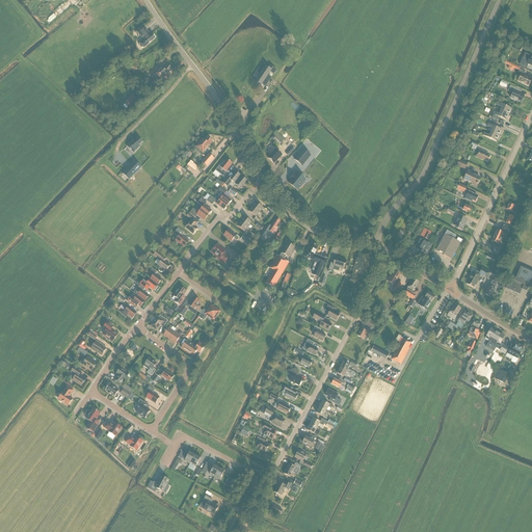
[(44,21),(47,25),(48,27),(72,6),(67,0),(44,21)]
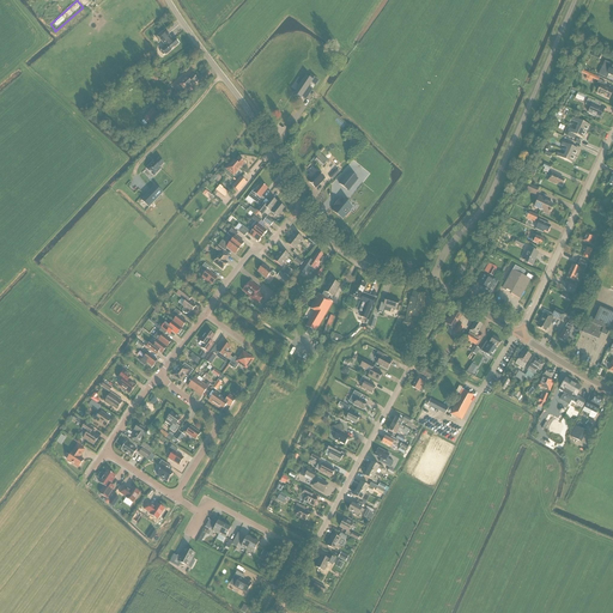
[(165,54),(165,55),(170,52),(178,44),(175,40),(173,41),(164,31),(158,37),(165,46),(161,49),(162,50),(161,52),(161,53),(163,55),(164,55),(165,54)]
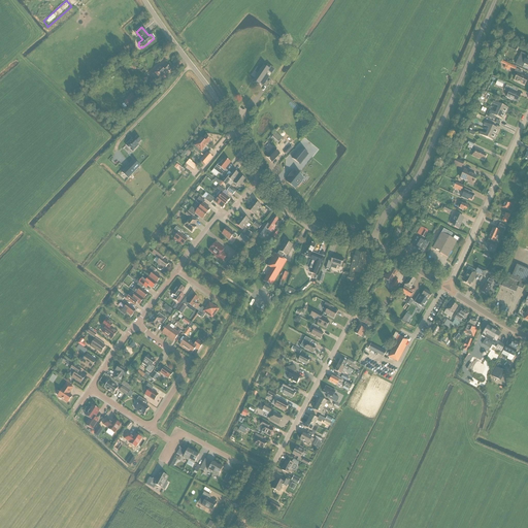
[(527,52),(518,47),(516,51),(520,53),(527,56),(527,52)]
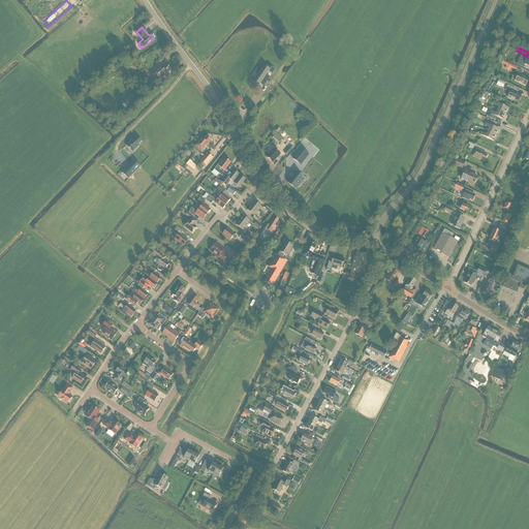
[(136,69),(129,60),(127,62),(133,70),(134,70),(136,69)]
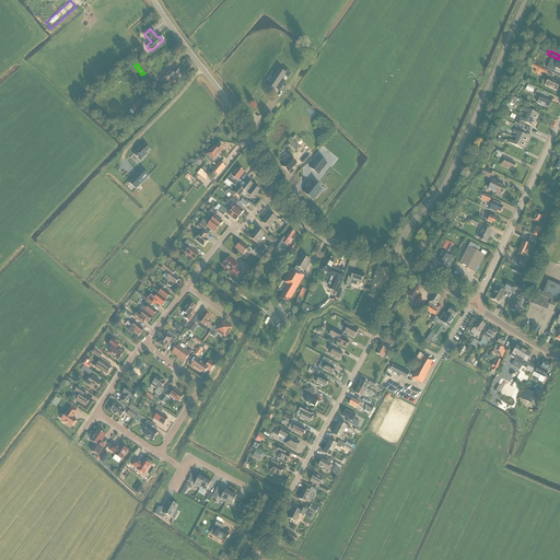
[(547,73),(548,71),(533,65),(531,67),(536,70),(534,72),(539,76),(541,72),(546,74),(545,79),(548,80),(545,86),(556,91),(559,83),(551,79),(552,76),(547,73)]
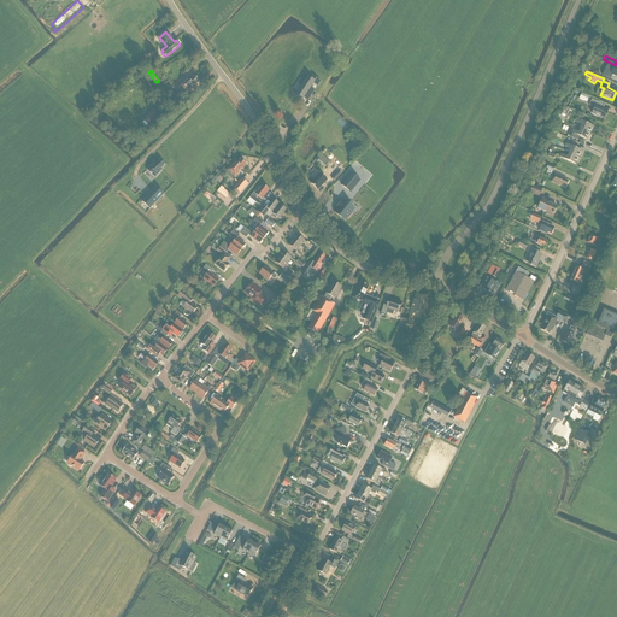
[(194,76),(189,81),(187,78),(180,86),(188,94),(200,82),(194,76)]
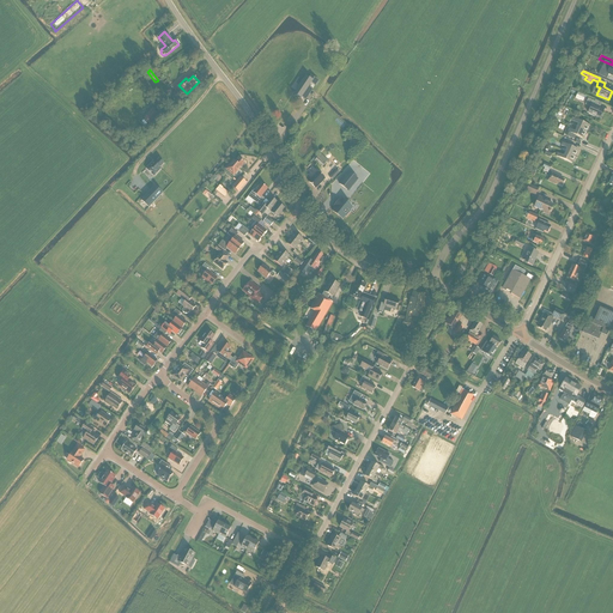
[(299,79),(297,84),(299,86),(301,86),(295,96),(298,98),(301,99),(302,97),(305,99),(311,90),(308,87),(309,86),(311,83),(315,85),(319,82),(311,77),(309,79),(307,78),(304,82),(299,79)]
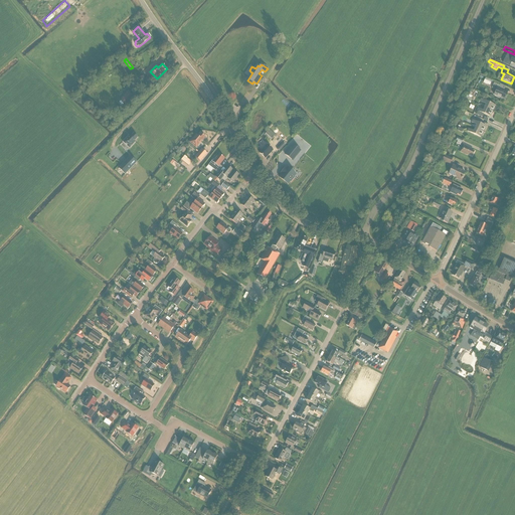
[(150,83),(154,79),(145,71),(141,75),(150,83)]
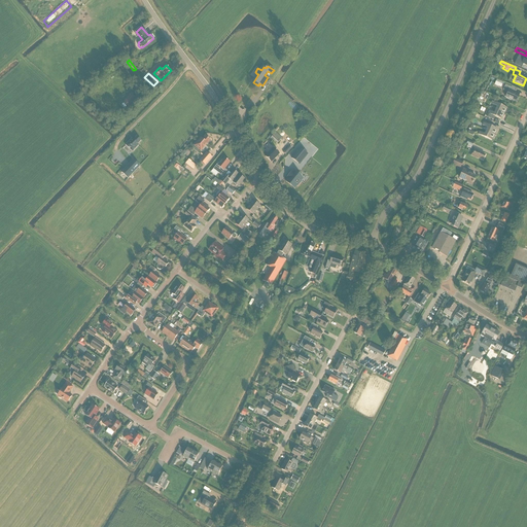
[(512,88),(505,84),(503,90),(507,92),(505,97),(516,102),(519,95),(516,93),(518,89),(512,86),(512,88)]
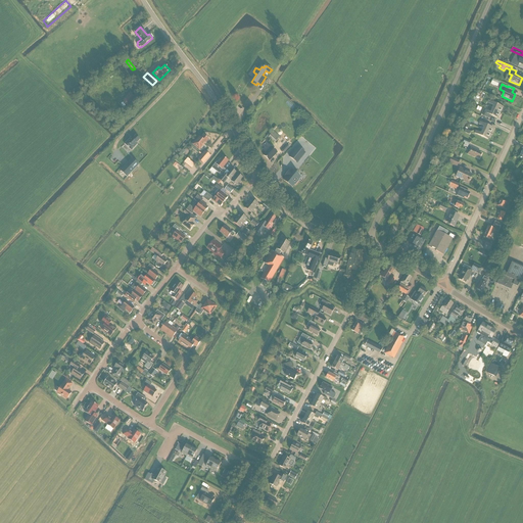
[(131,94),(123,101),(127,105),(135,98),(131,94)]
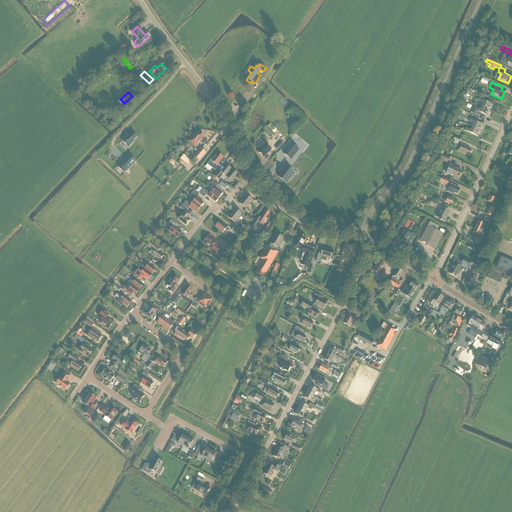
[(482,107),(490,111),(492,105),(479,99),(478,101),(483,104),(482,107)]
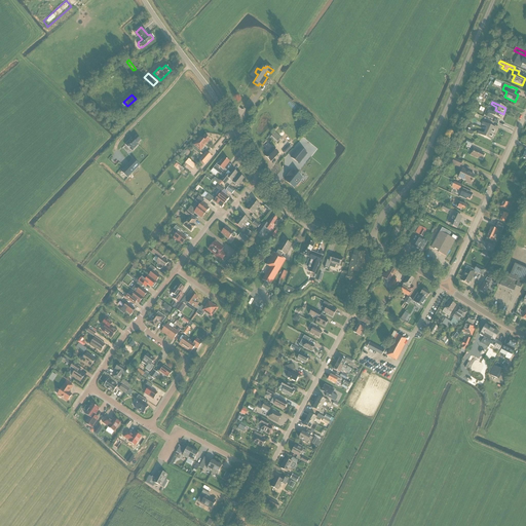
[(500,119),(503,114),(495,110),(493,113),(488,111),(487,113),(500,119)]
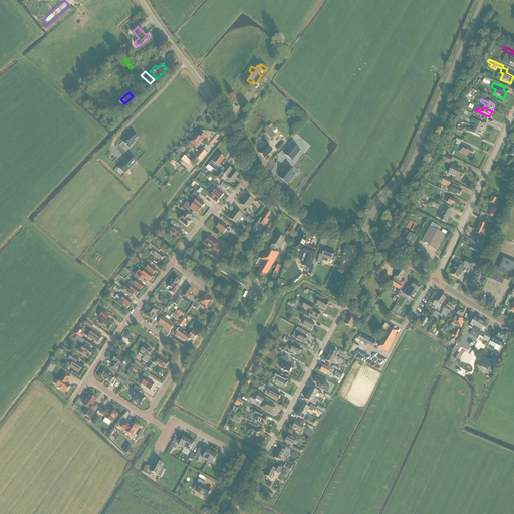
[(474,127),(482,132),(485,125),(472,119),(471,122),(476,124),(474,127)]
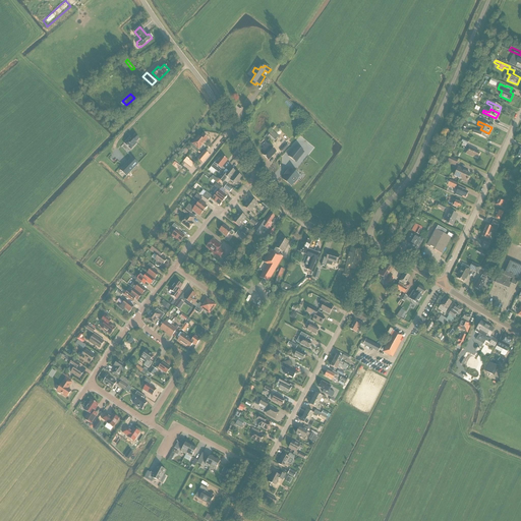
[(486,139),(488,133),(480,129),(479,132),(474,130),(473,132),(486,139)]
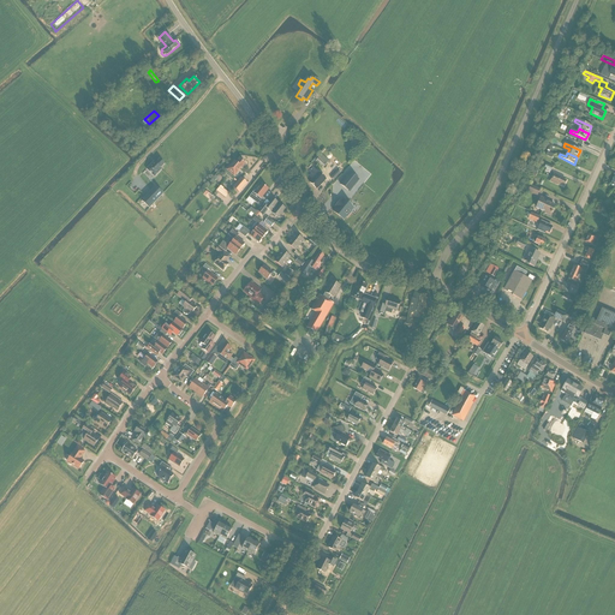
[(315,162),(322,168),(328,162),(327,162),(329,161),(321,155),(315,162)]
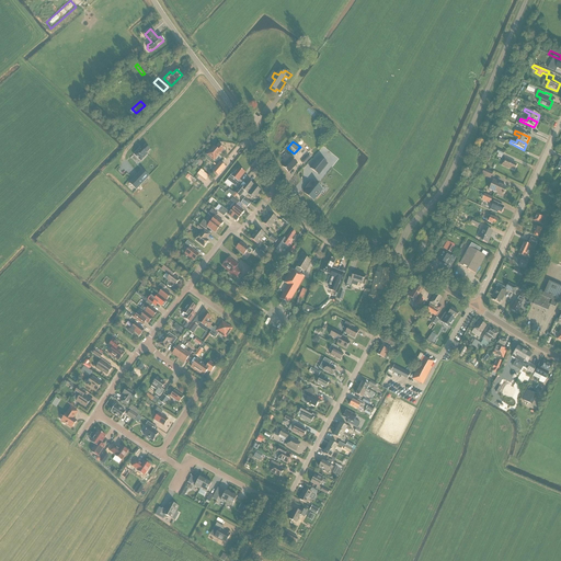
[(225,149),(219,145),(216,148),(214,147),(206,156),(214,161),(225,149)]
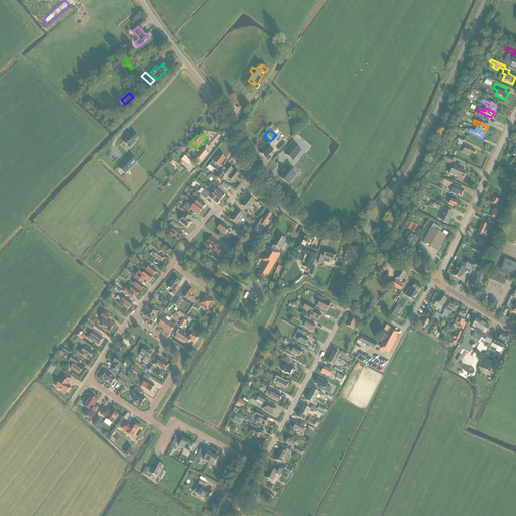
[(123,142),(129,148),(136,142),(135,141),(138,137),(134,134),(131,137),(129,135),(123,142)]
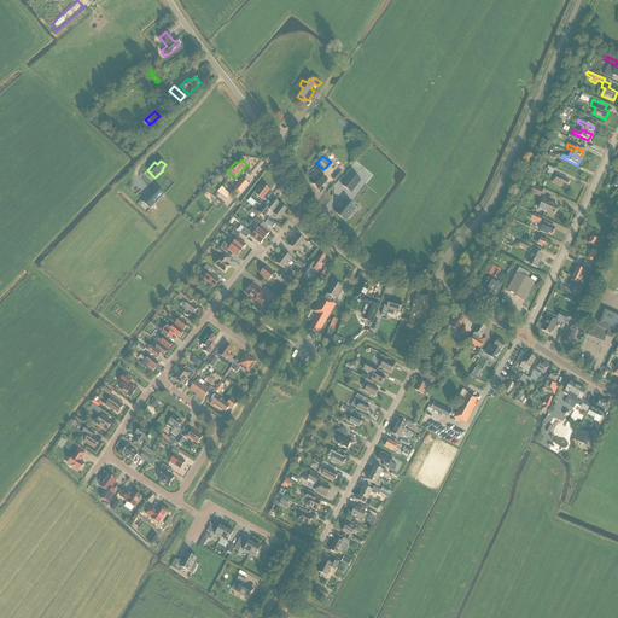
[(343,174),(339,172),(332,179),(336,182),(343,174)]
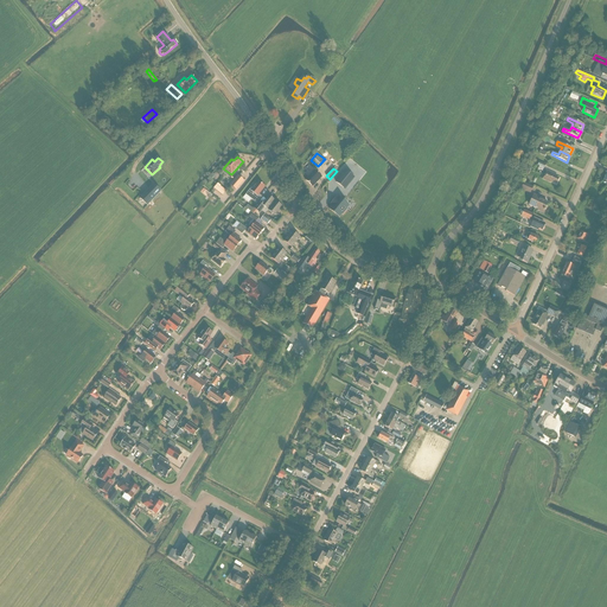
[(345,190),(355,178),(345,170),(336,183),(345,190)]
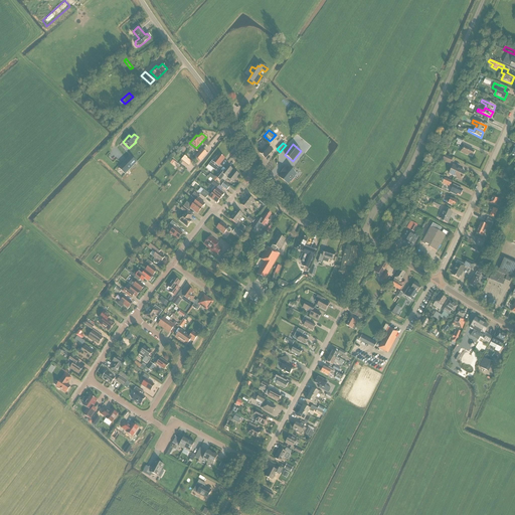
[(268,145),(260,153),(266,159),(274,150),(268,145)]
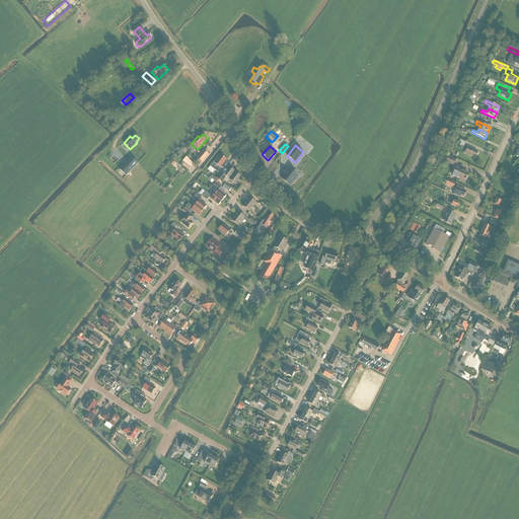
[(475,157),(477,153),(475,151),(476,150),(467,146),(464,153),(470,156),(471,155),(475,157)]
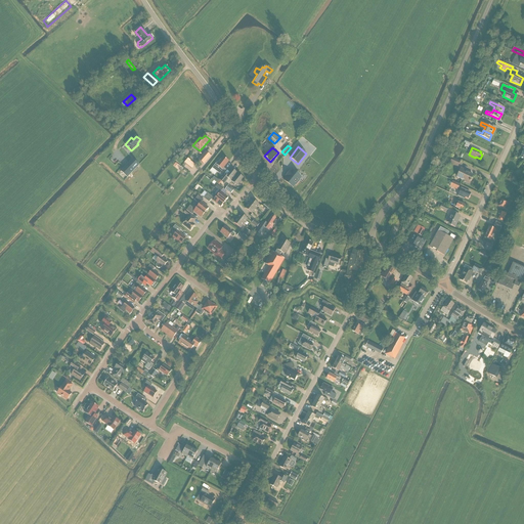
[(204,164),(211,156),(206,151),(199,160),(204,164)]
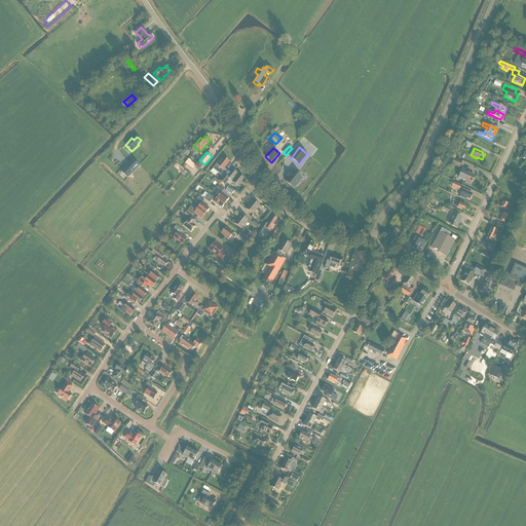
[(224,168),(229,161),(224,157),(219,163),(218,162),(213,168),(223,176),(227,171),(224,168)]
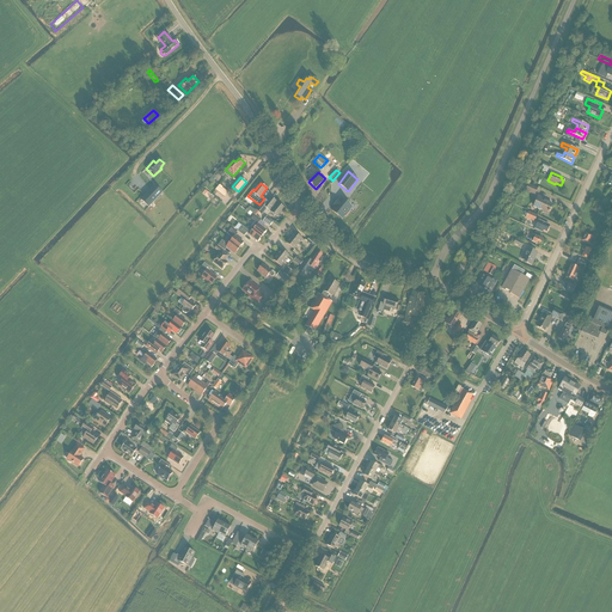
[(534,195),(537,189),(528,184),(526,191),(534,195)]
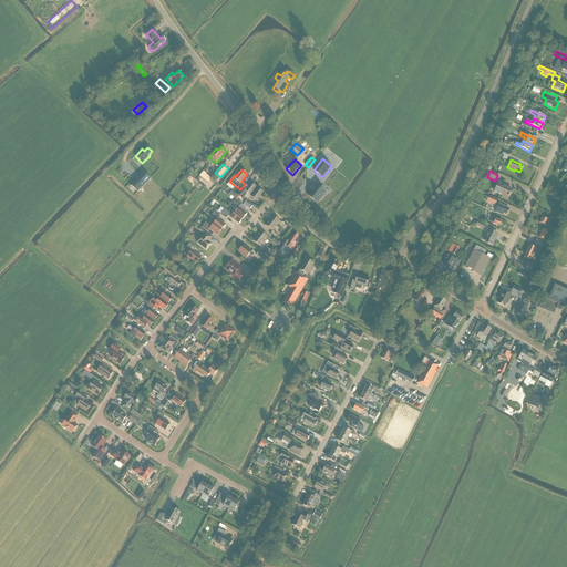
[(137,192),(151,178),(144,172),(131,185),(137,192)]
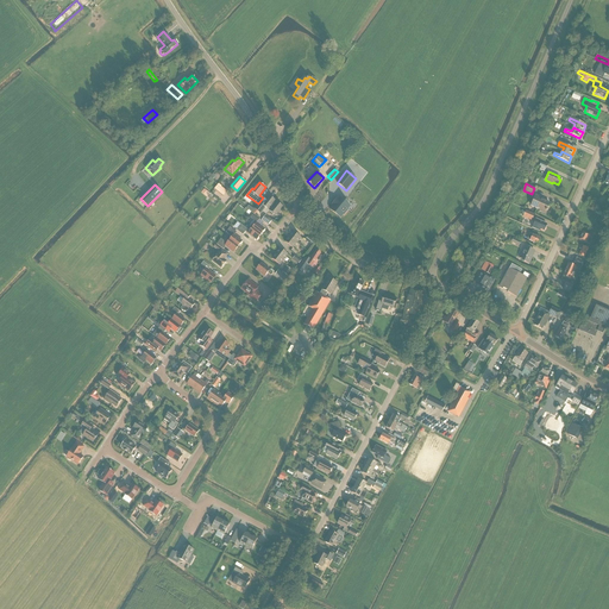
[(223,198),(226,193),(218,186),(214,189),(223,198)]
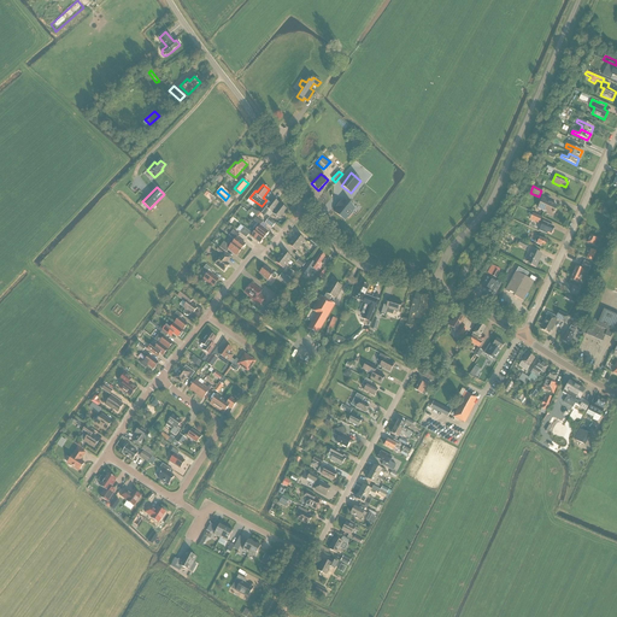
[(552,205),(548,204),(550,201),(542,198),(538,209),(547,213),(546,215),(552,217),(557,206),(552,204),(552,205)]
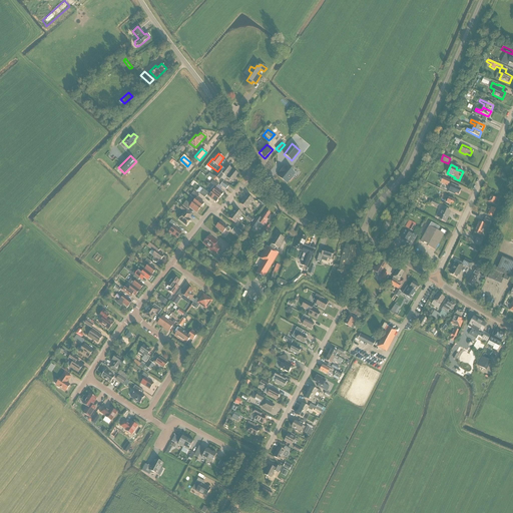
[(225,176),(231,169),(227,165),(222,171),(219,170),(214,176),(219,180),(221,177),(224,179),(226,177),(225,176)]
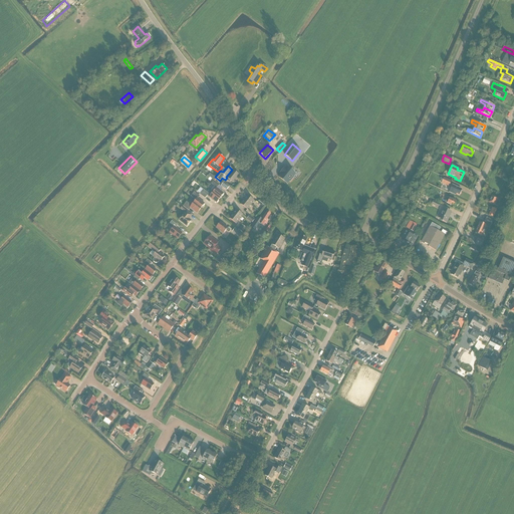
[(293,177),(295,174),(288,168),(286,171),(284,169),(280,173),(282,174),(279,178),(287,184),(289,181),(290,182),(294,178),(293,177)]
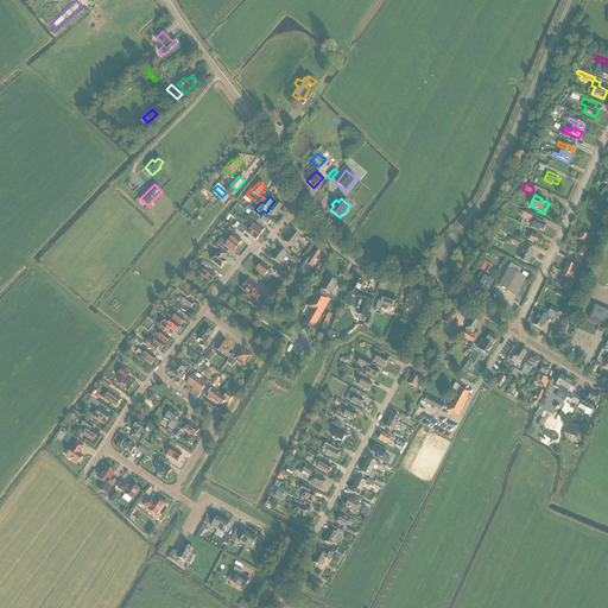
[(276,215),(283,207),(277,202),(270,211),(276,215)]
